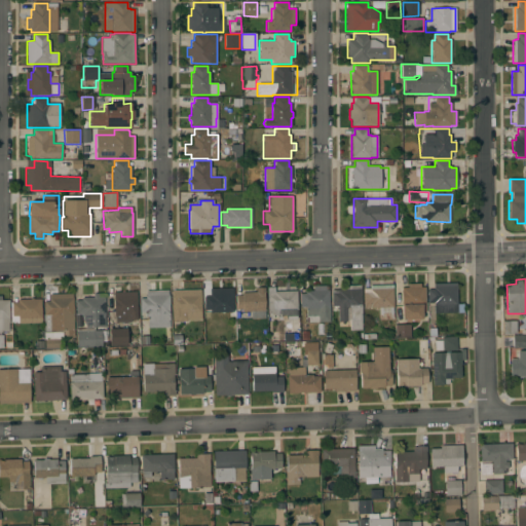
[(337,306),(331,306),(331,290),(336,290),(336,284),(354,284),(354,289),(361,289),(362,330),(350,330),(350,322),(338,322),(337,306)]
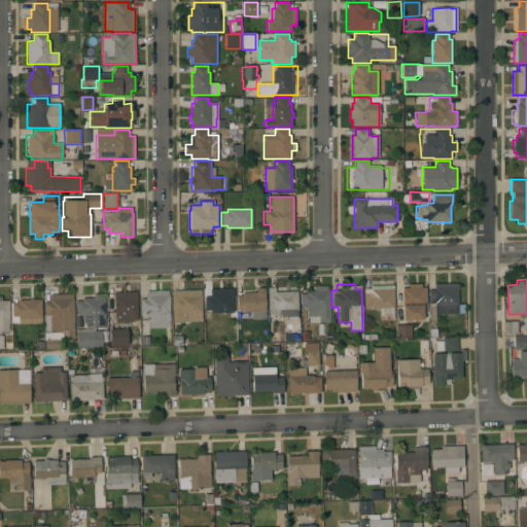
[(409,288),(409,284),(421,284),(421,287),(425,287),(426,313),(422,313),(422,320),(402,321),(401,288),(409,288)]
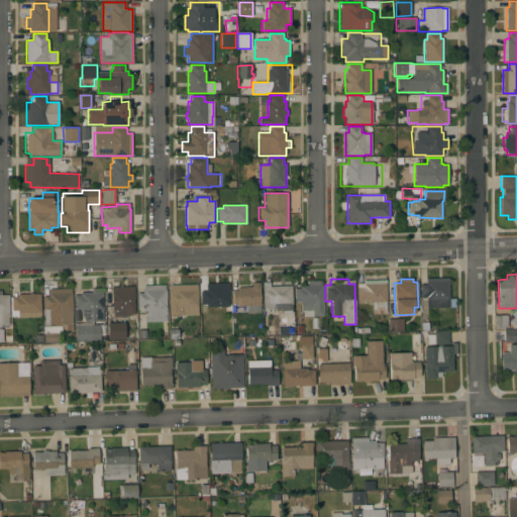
[(420,285),(425,284),(425,279),(448,279),(449,300),(448,300),(448,307),(441,307),(441,303),(426,304),(426,298),(420,298),(420,285)]
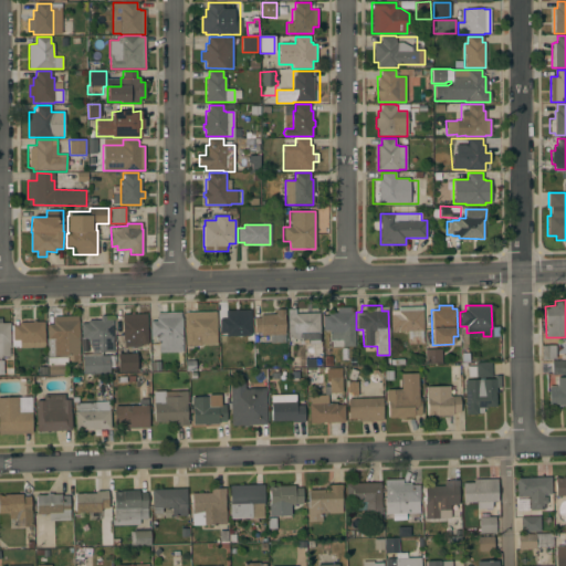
[(390,311),(398,311),(398,307),(422,306),(423,331),(422,331),(423,344),(408,344),(408,331),(391,332),(390,311)]
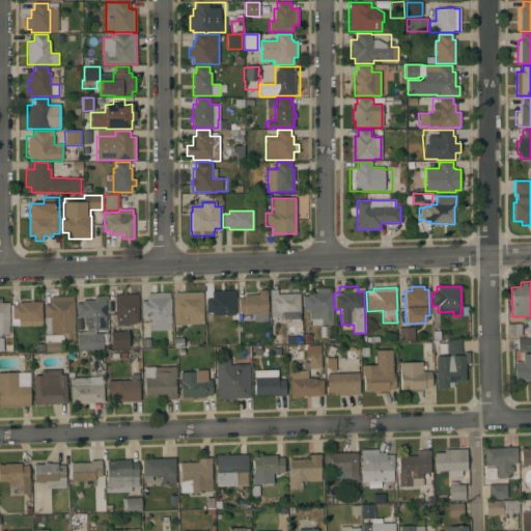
[(302,297),(308,296),(308,294),(316,294),(315,288),(329,288),(329,292),(332,292),(333,325),(309,326),(308,310),(303,310),(302,297)]
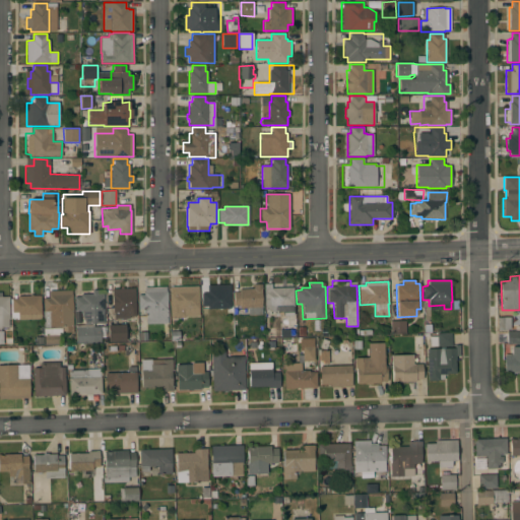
[(294,307),(293,307),(294,315),(274,316),(274,314),(272,314),(271,312),(270,312),(270,310),(265,311),(263,284),(271,283),(271,288),(294,287),(294,307)]
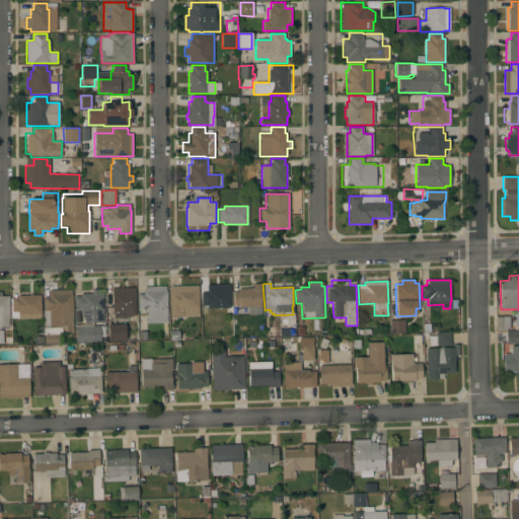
[(201,293),(207,292),(207,285),(229,284),(229,289),(230,307),(229,307),(229,314),(213,314),(213,308),(207,308),(207,306),(201,306),(201,293)]
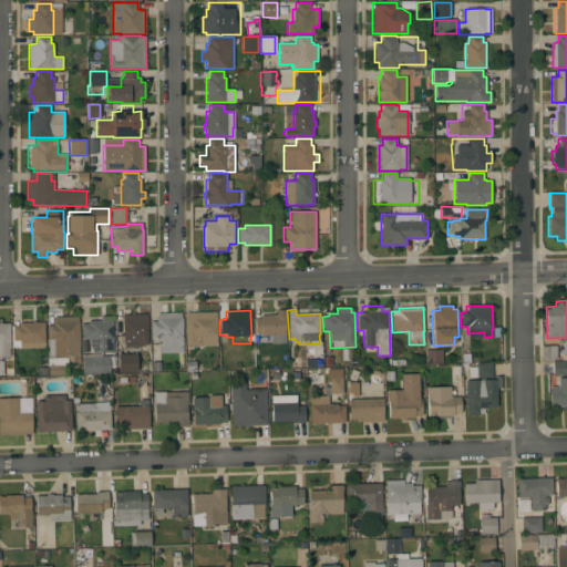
[(254,318),(260,318),(260,316),(276,315),(276,310),(285,310),(286,316),(285,316),(286,343),(270,343),(270,336),(261,336),(261,333),(255,333),(254,318)]
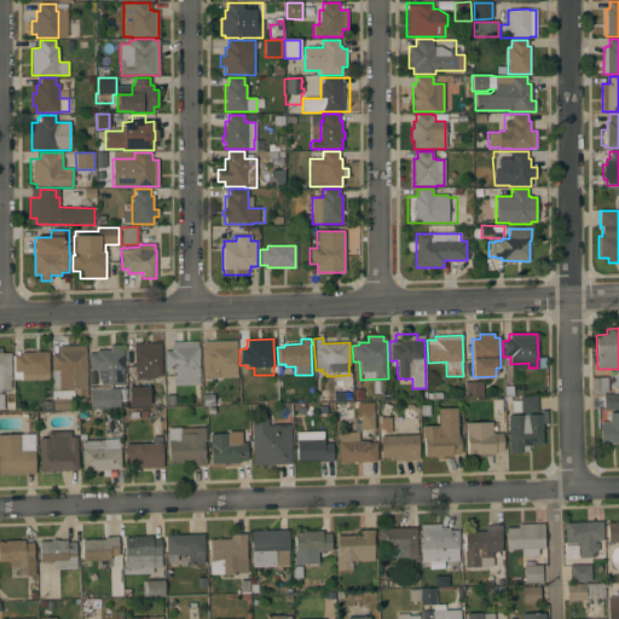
[(236,341),(237,376),(219,376),(220,379),(202,379),(202,342),(236,341)]
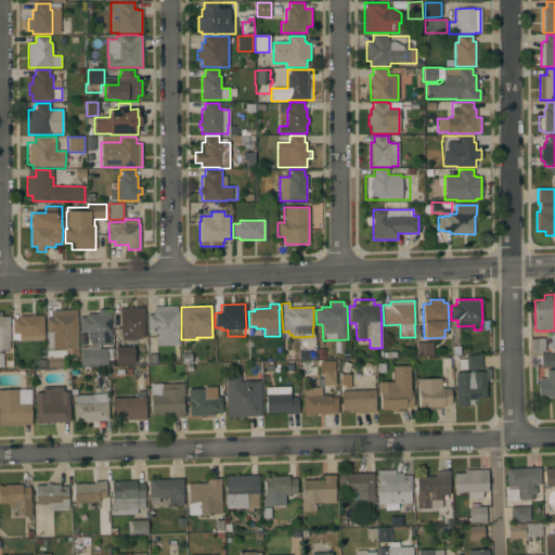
[(155,346),(155,333),(152,330),(146,330),(146,314),(153,314),(153,311),(154,311),(154,307),(177,307),(177,311),(179,311),(179,345),(155,346)]
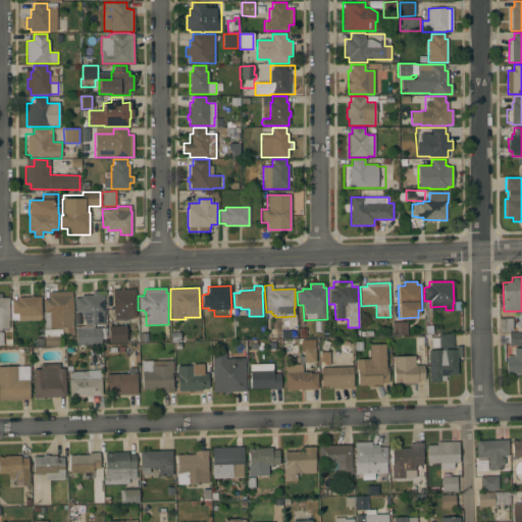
[(136,290),(137,318),(128,318),(128,317),(119,317),(119,313),(113,313),(112,290),(136,290)]
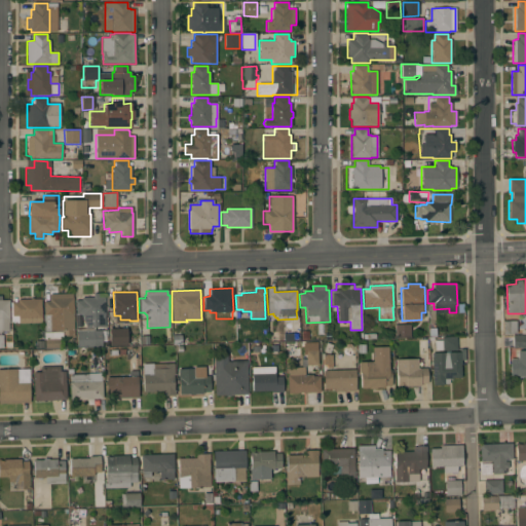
[(74,330),(67,330),(67,332),(44,332),(43,301),(49,301),(49,294),(72,294),(74,330)]
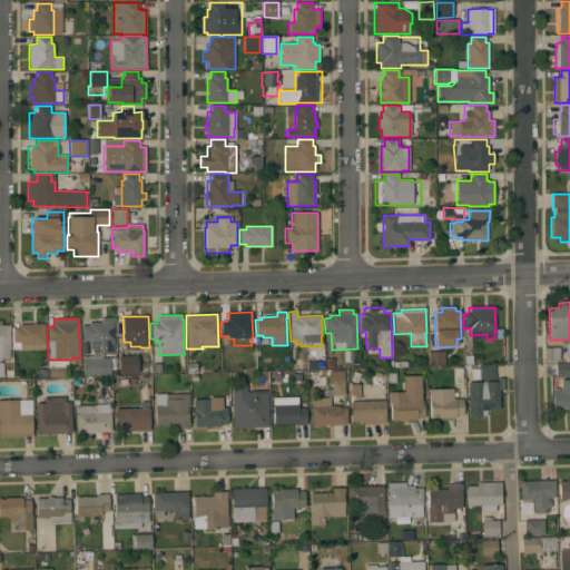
[(88,325),(88,323),(100,322),(100,318),(106,318),(106,322),(112,322),(114,354),(94,355),(89,346),(89,355),(82,355),(81,325),(88,325)]
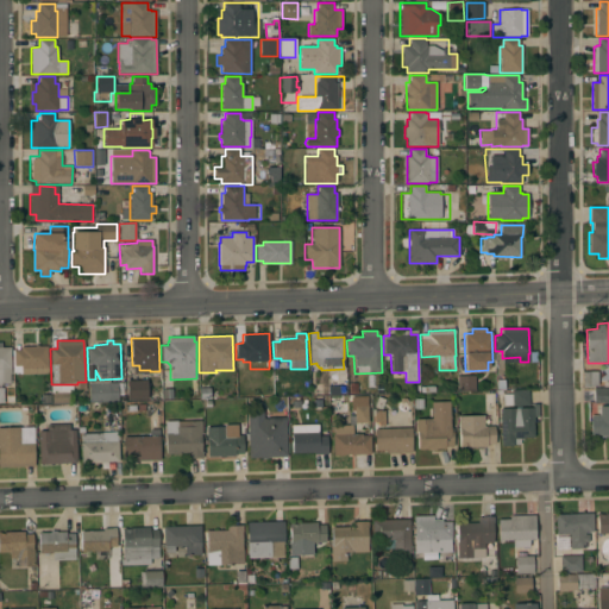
[(11,374),(10,374),(10,383),(0,384),(0,343),(1,343),(1,347),(10,347),(11,374)]
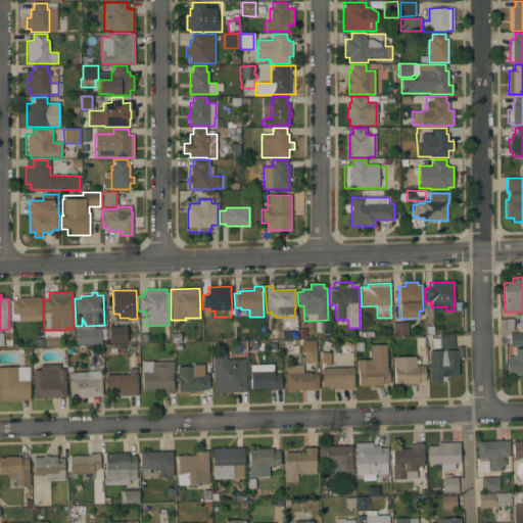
[(41,316),(18,317),(18,315),(11,315),(11,301),(17,300),(17,298),(41,297),(41,316)]
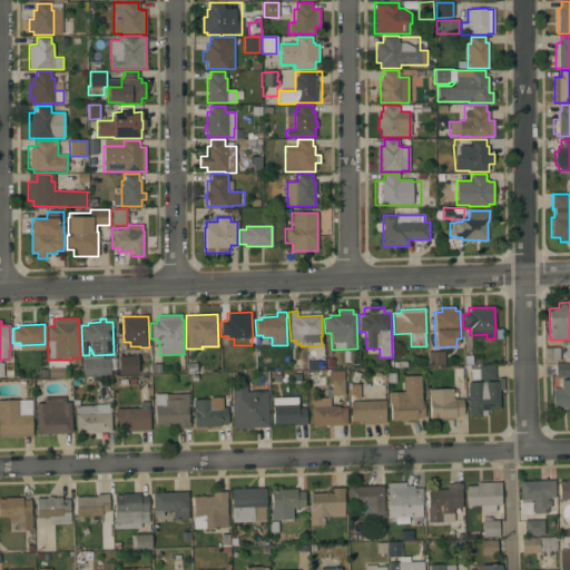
[(544,347),(559,347),(559,361),(546,361),(544,347)]
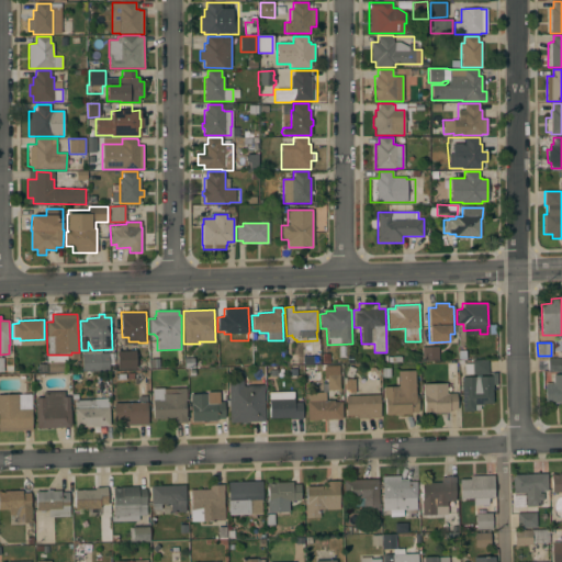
[(422,347),(438,346),(438,360),(422,361),(422,347)]
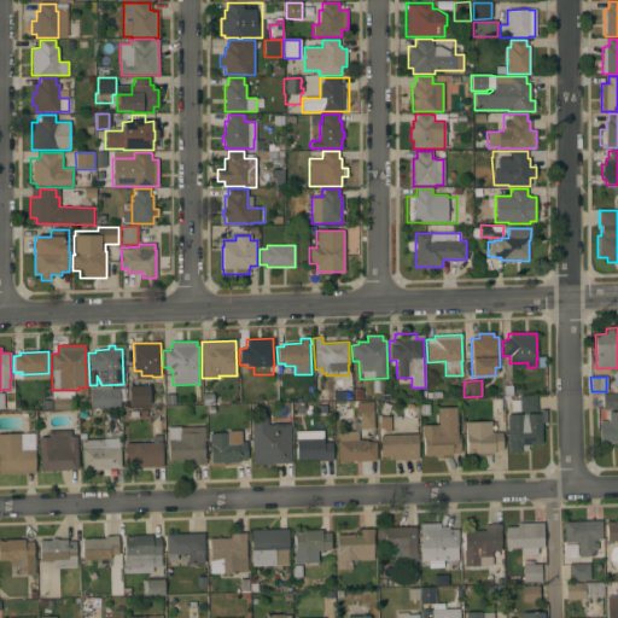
[(149,386),(149,397),(163,397),(163,407),(150,407),(149,406),(128,406),(128,386),(149,386)]
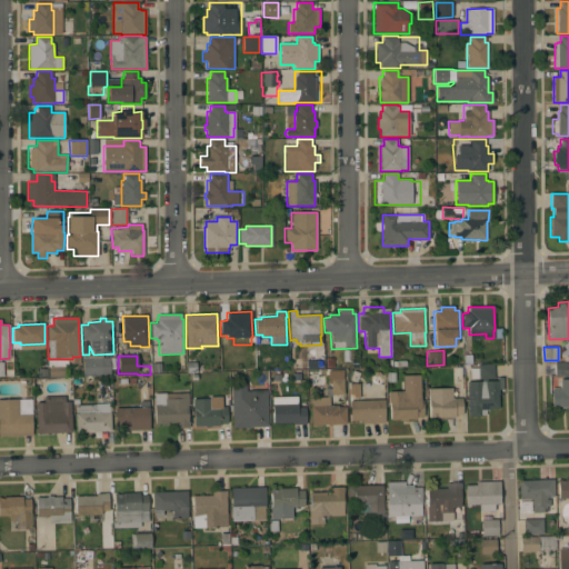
[(109,358),(115,358),(115,369),(110,369),(110,375),(82,376),(82,358),(109,358)]
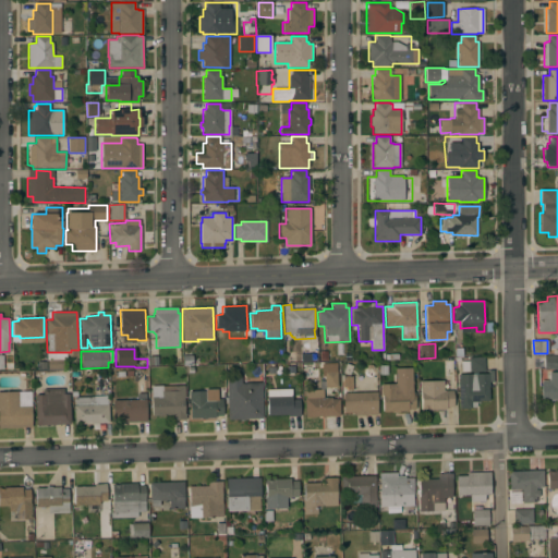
[(557,355),(557,370),(544,370),(543,356),(557,355)]
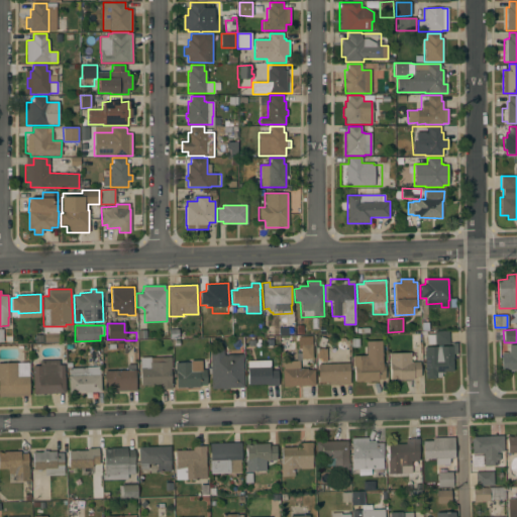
[(138,339),(138,331),(146,330),(146,339),(138,339)]
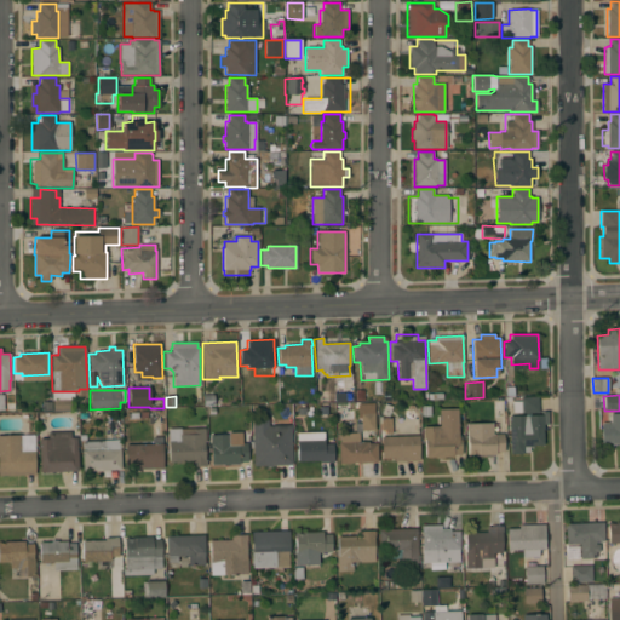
[(538,412),(512,413),(511,401),(521,401),(521,399),(538,397),(538,412)]
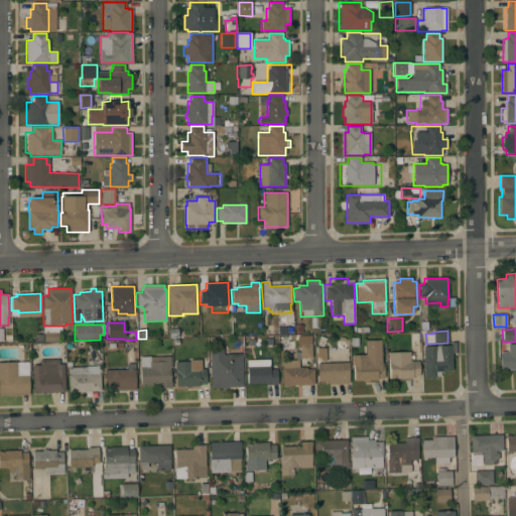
[(57,332),(58,342),(43,343),(43,333),(57,332)]
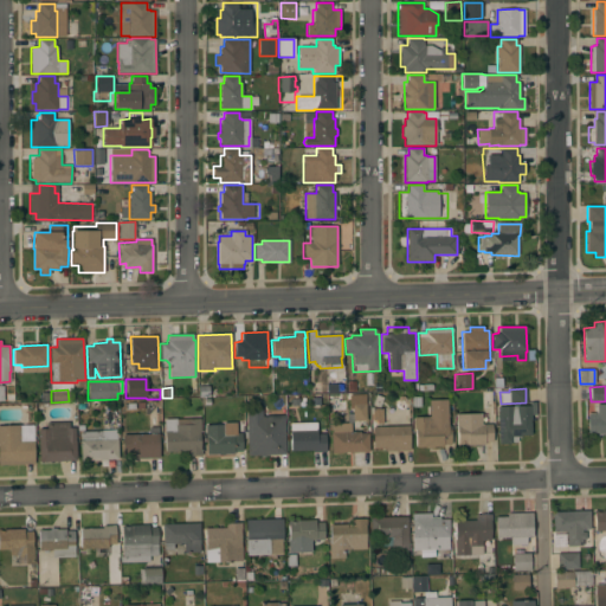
[(416,430),(413,430),(413,418),(429,417),(429,400),(447,399),(447,426),(450,426),(451,445),(443,445),(443,446),(433,447),(433,449),(427,449),(427,447),(416,447),(416,430)]
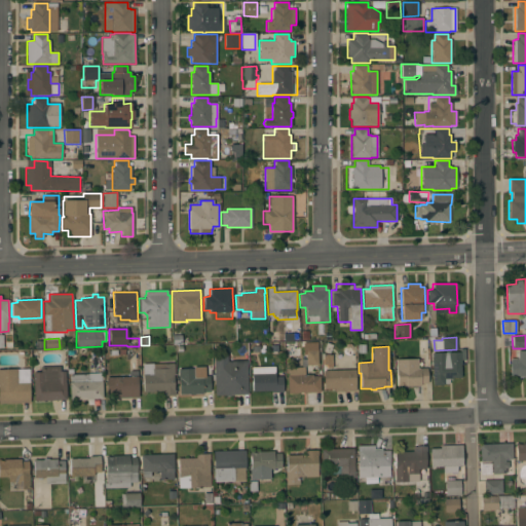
[(525,377),(519,377),(519,376),(510,376),(510,359),(517,359),(517,351),(525,350),(525,377)]
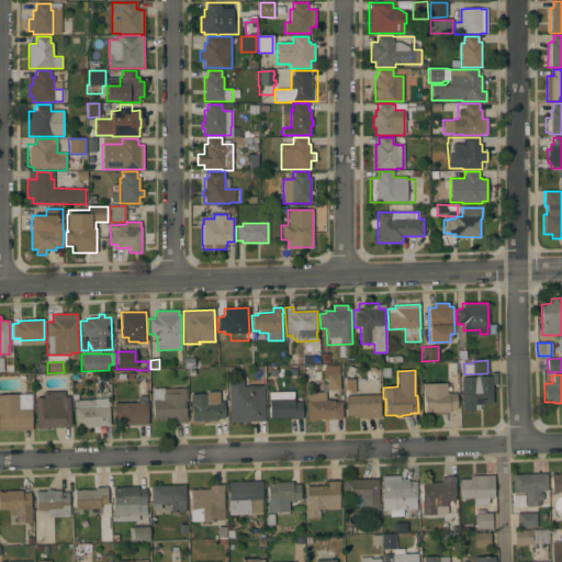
[(328,390),(327,375),(338,375),(339,390),(328,390)]
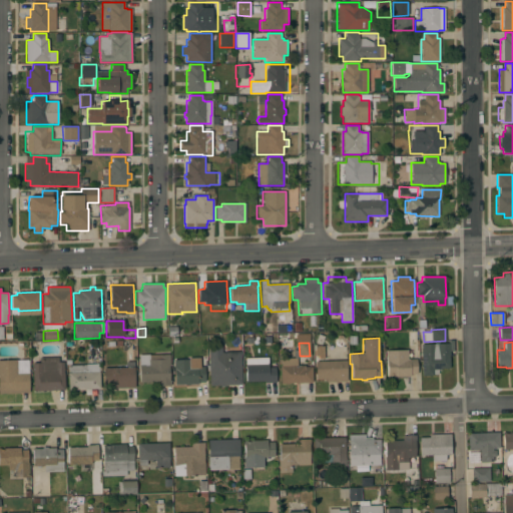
[(421,344),(449,344),(449,368),(440,368),(440,370),(438,370),(438,375),(433,375),(433,376),(422,376),(421,344)]
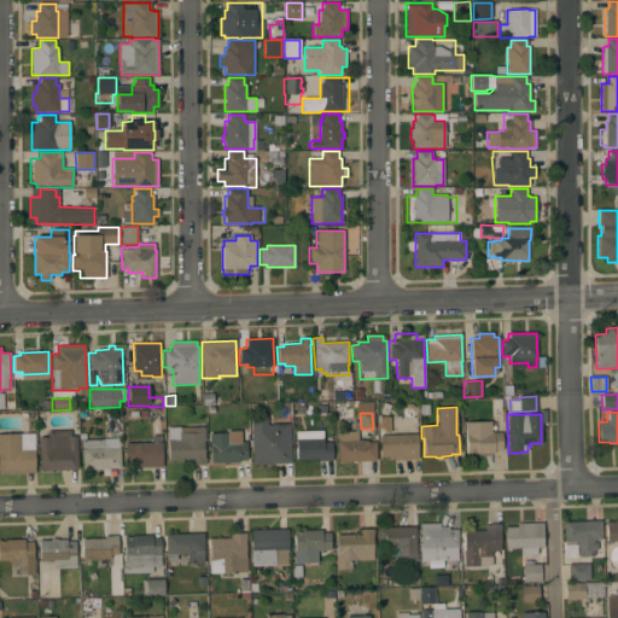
[(251,418),(284,417),(284,424),(290,424),(291,464),(270,464),(270,466),(266,466),(266,465),(252,465),(251,418)]
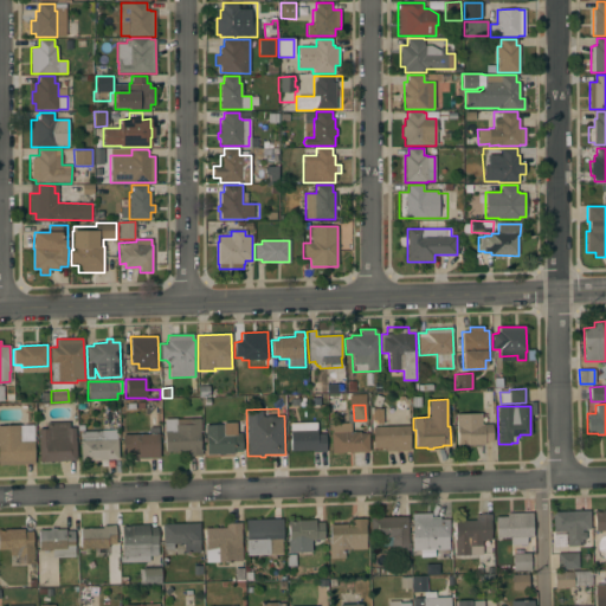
[(372,421),(372,410),(382,408),(382,420),(372,421)]
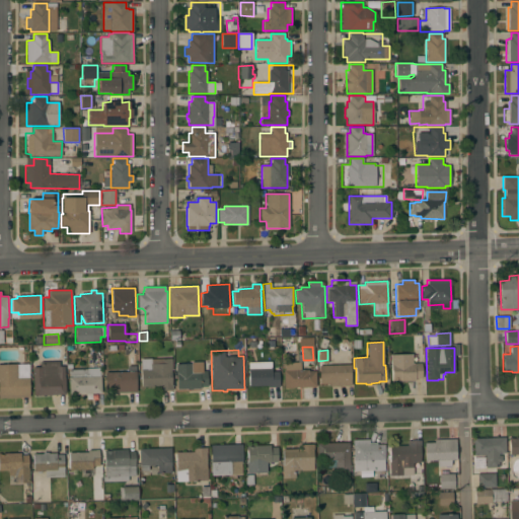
[(390,355),(412,354),(412,364),(421,363),(422,378),(415,379),(415,380),(391,382),(390,355)]
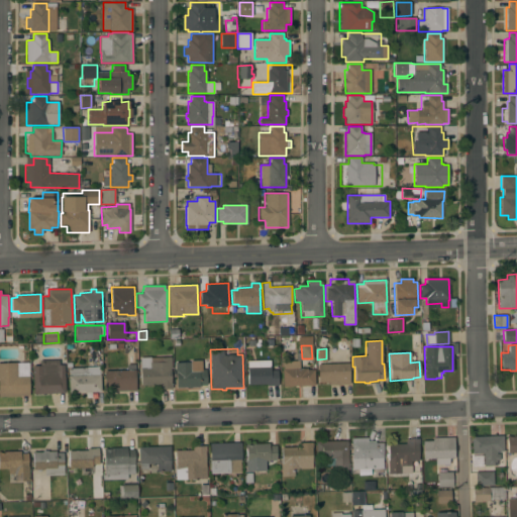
[(278,386),(267,386),(267,384),(247,385),(246,368),(248,368),(247,360),(250,360),(249,353),(257,353),(257,359),(259,359),(260,368),(270,367),(270,371),(277,371),(278,386)]
